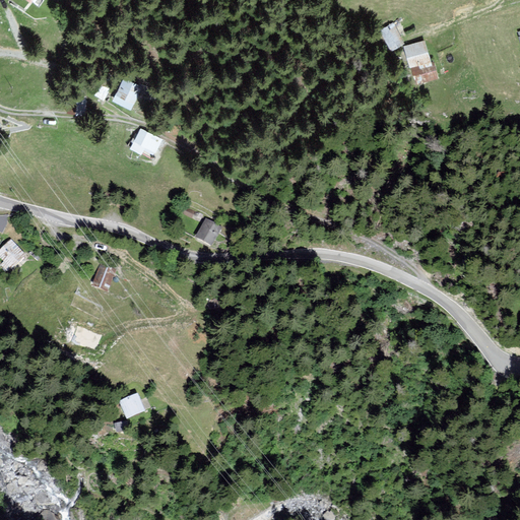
[(393,24),(381,30),(392,50),(404,44),(393,24)]
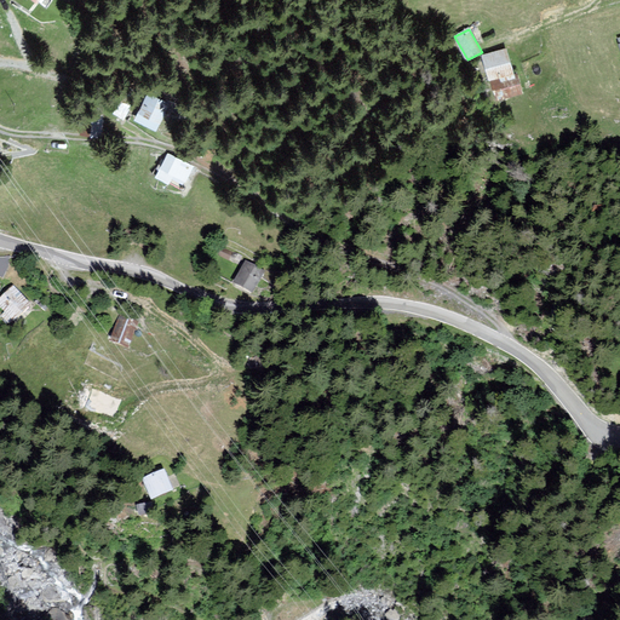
[(506,51),(483,56),(484,62),(480,63),(483,75),(488,74),(489,80),(511,74),(506,51)]
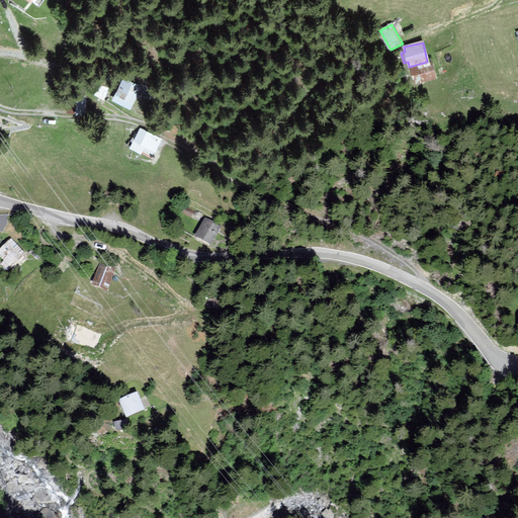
[(431,63),(411,69),(416,83),(435,77),(431,63)]
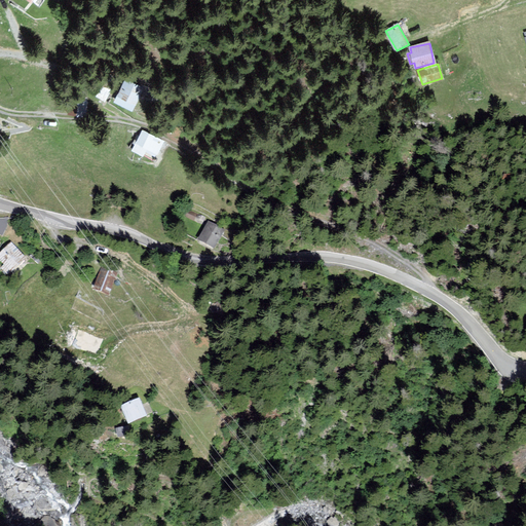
[(142,87),(127,80),(117,102),(132,109),(142,87)]
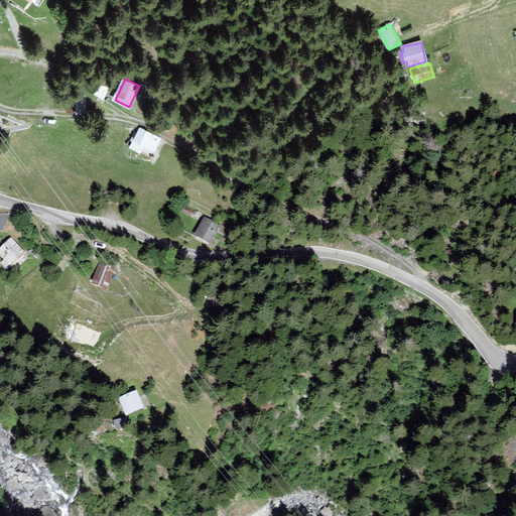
[(100,83),(95,93),(104,97),(109,88),(100,83)]
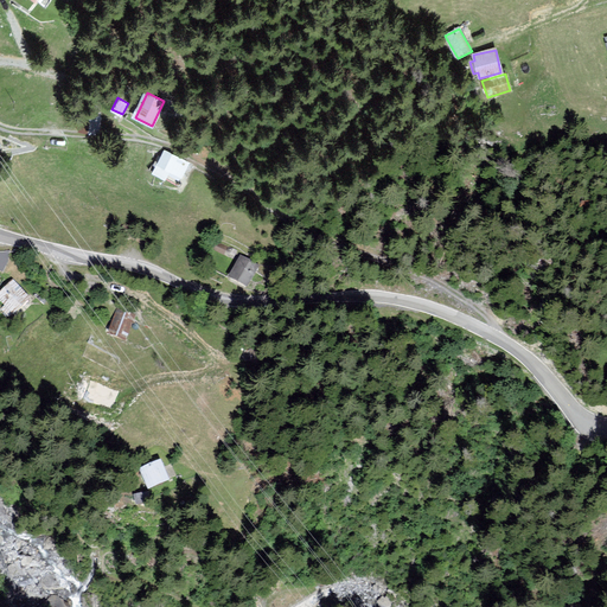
[(100,114),(91,113),(89,132),(98,133),(100,114)]
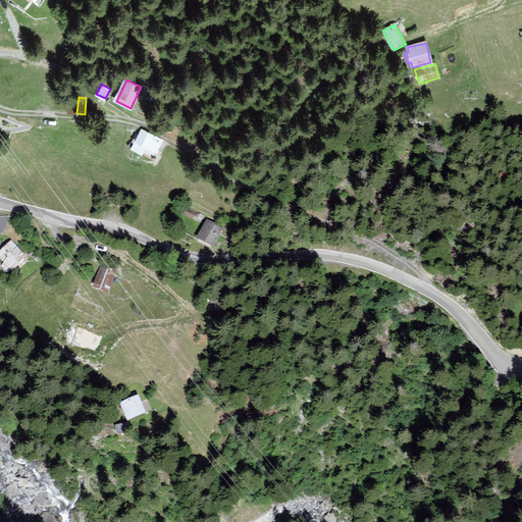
[(162,140),(142,129),(133,149),(143,154),(145,151),(153,156),(162,140)]
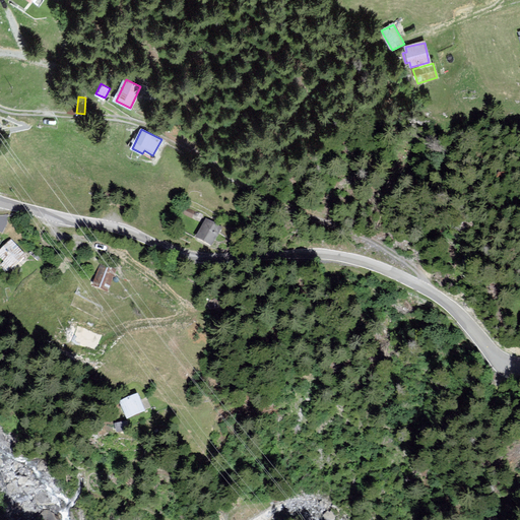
[(0,230),(4,232),(9,217),(0,214),(0,230)]
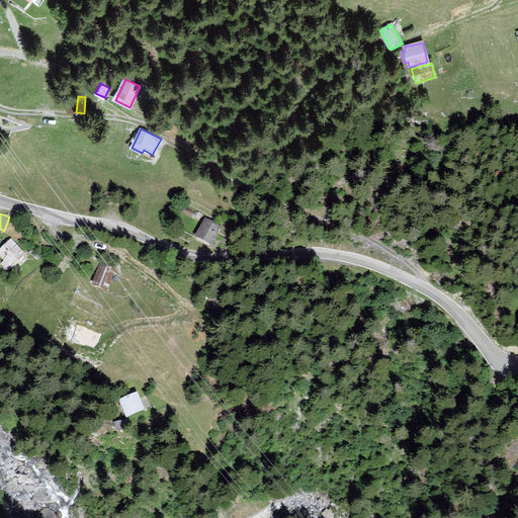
[(220,226),(205,219),(196,235),(210,243),(220,226)]
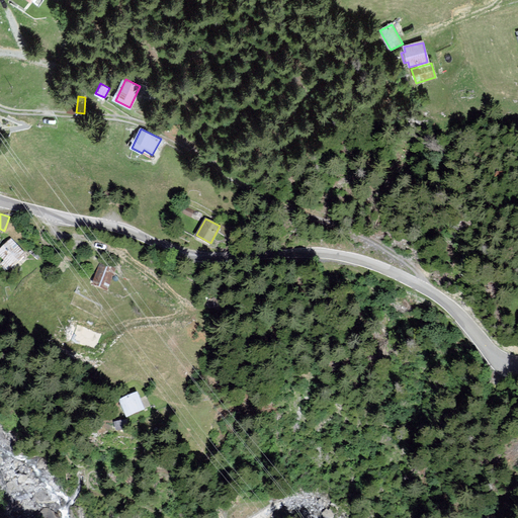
[(24,253),(10,240),(0,250),(0,253),(5,259),(1,264),(7,270),(24,253)]
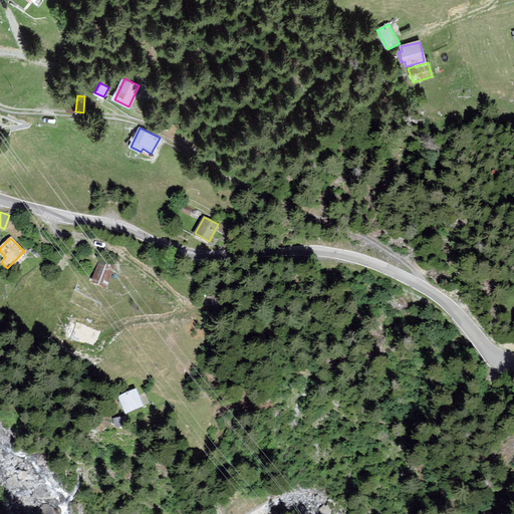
[(113,267),(99,262),(93,280),(107,285),(113,267)]
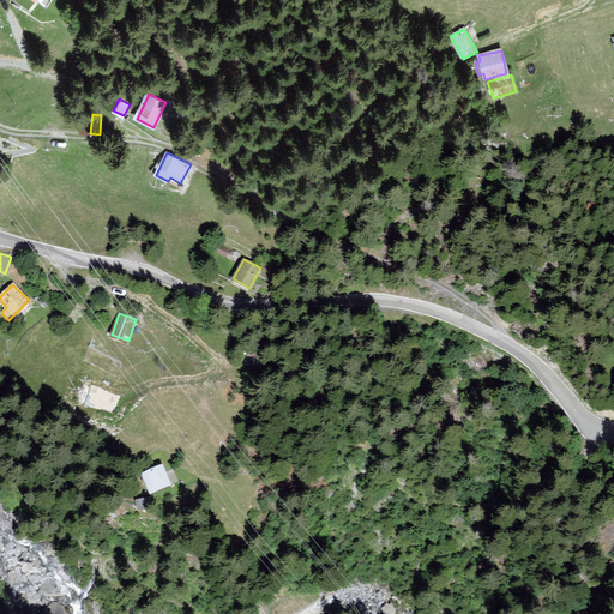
[(118,396),(92,386),(85,404),(112,414),(118,396)]
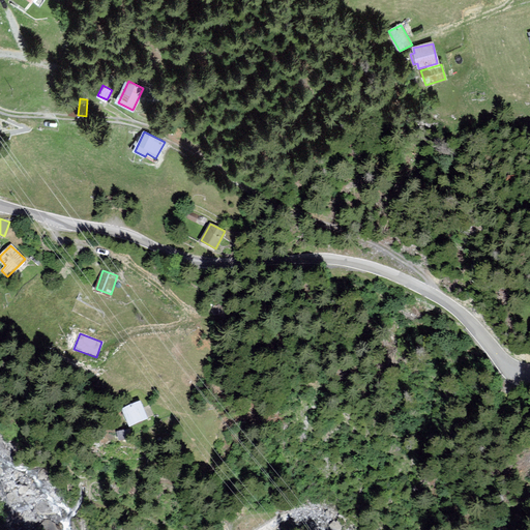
[(141,402),(123,409),(129,425),(148,418),(147,417),(152,415),(148,406),(144,408),(141,402)]
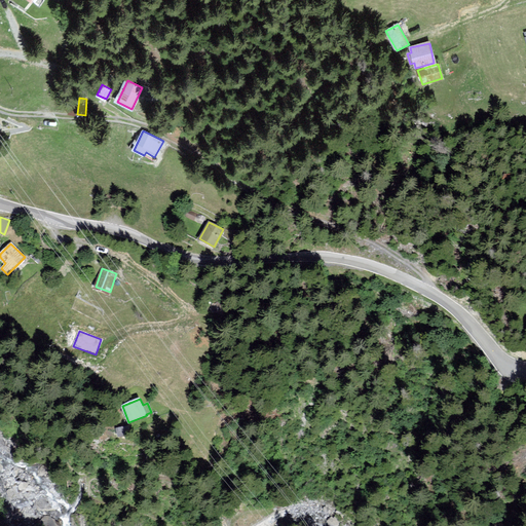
All buildings are outlined.
